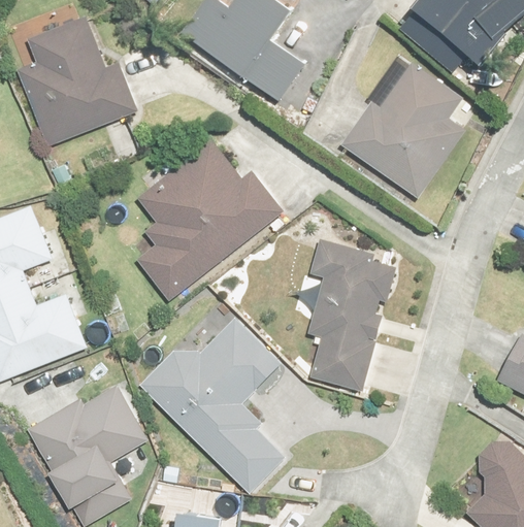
[(221,0),(199,0),(172,40),(269,107),(302,60),(268,36),(287,9),(274,0),(230,0),(228,4),(221,0)]
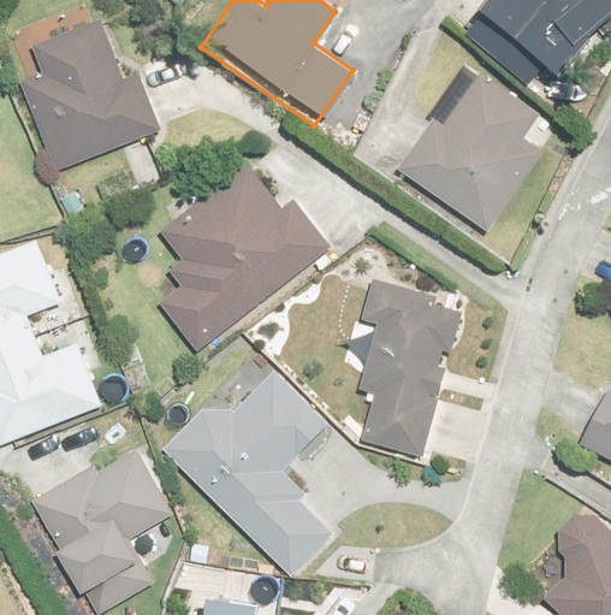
[(610,0),(482,0),(550,59),(610,12),(610,0)]
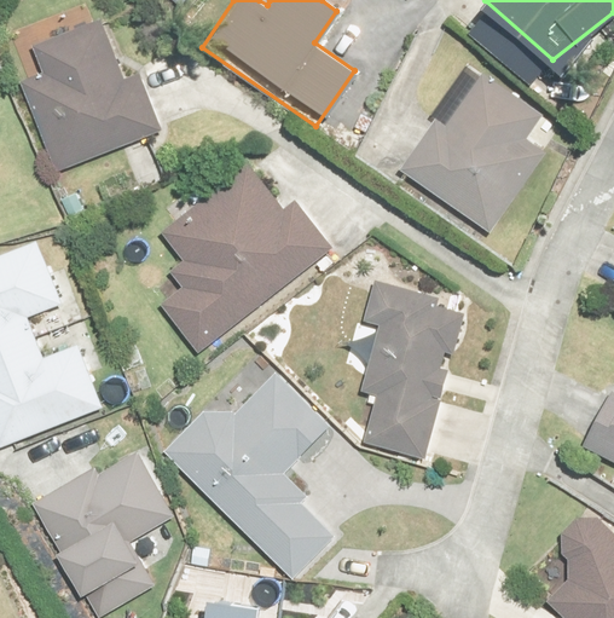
[(42,71),(18,80),(52,173),(161,134),(140,75),(123,81),(99,15),(32,39),(42,71)]
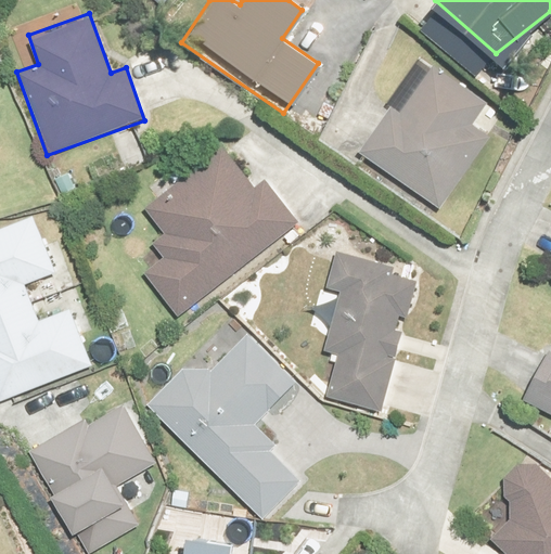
[(357,151),(436,205),(500,112),(433,66),(400,114),(387,106),(357,151)]
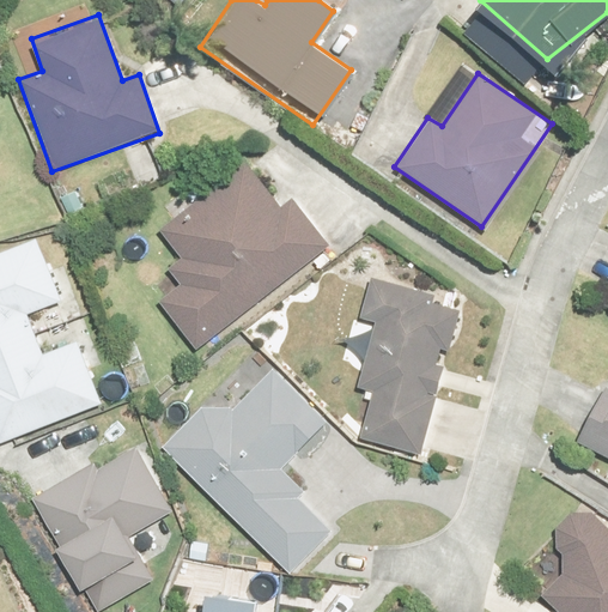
[(158,295),(196,344),(327,244),(297,205),(286,213),(245,161),(160,224),(180,250),(163,264),(176,280),(158,295)]
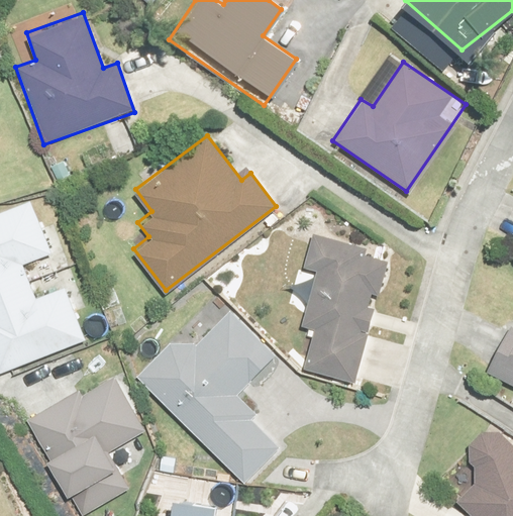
[(30,205),(0,215),(0,373),(83,344),(62,282),(31,293),(21,264),(47,254),(30,205)]
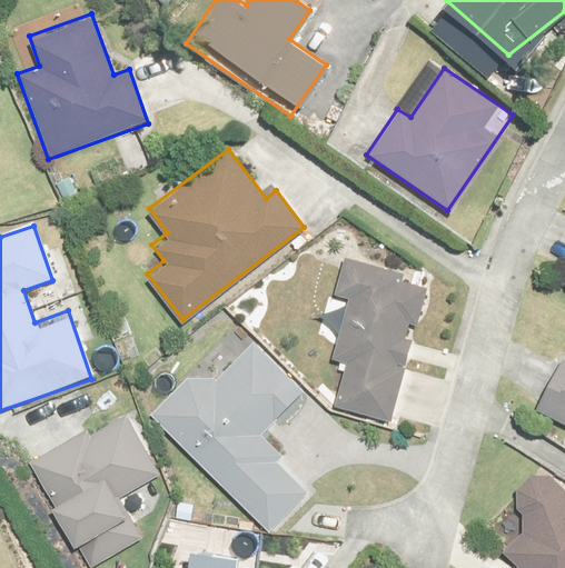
[(407,321),(415,324),(424,282),(406,278),(407,271),(342,257),(334,294),(327,292),(317,339),(337,344),(333,361),(345,364),(334,409),(393,422),(412,338),(404,336),(407,321)]
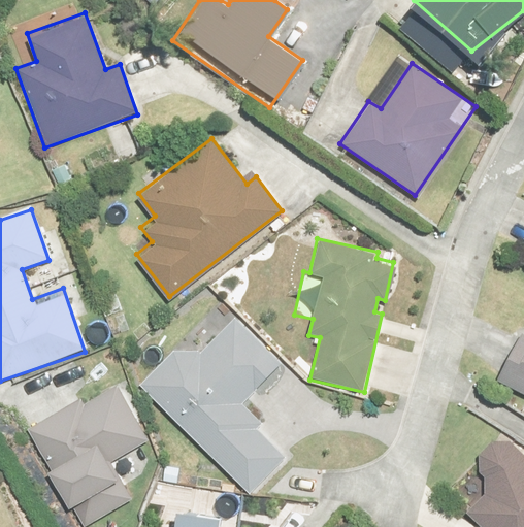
[(182,341),(138,384),(247,495),(286,458),(239,412),(283,369),(232,318),(194,355),(182,341)]
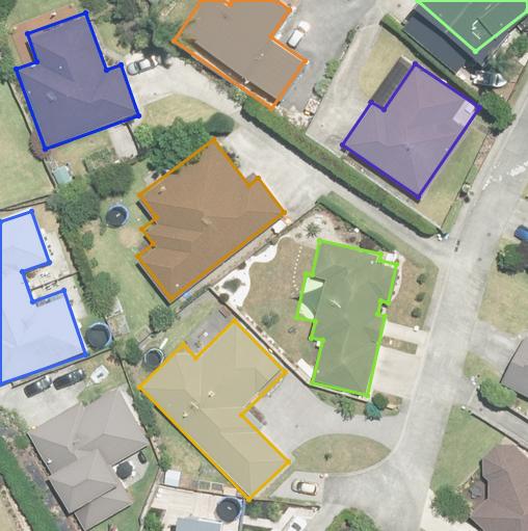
[(527,336),(526,336),(502,380),(527,394),(527,336)]
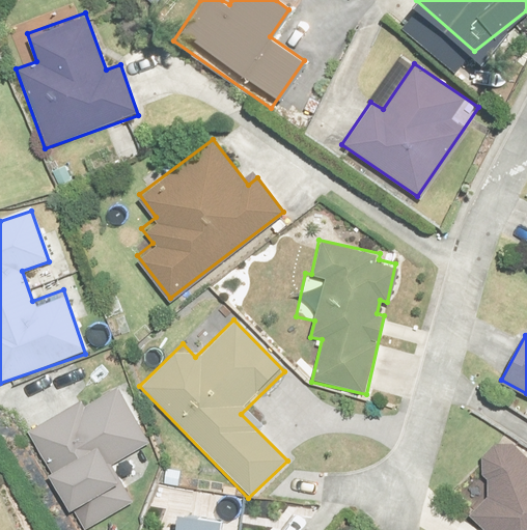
[(115,380),(25,429),(80,529),(88,529),(134,504),(112,466),(151,444),(115,380)]
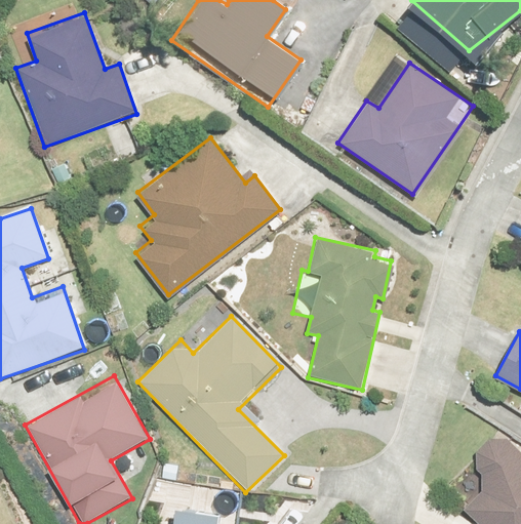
[(520,523),(520,454),(508,441),(492,438),(478,446),(477,468),(471,461),(446,485),(464,504),(461,507),(477,523),(520,523)]
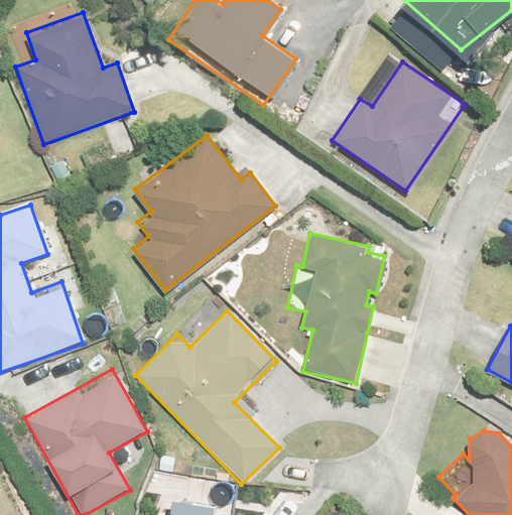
[(213,514),(216,501),(173,495),(169,514),(213,514)]
